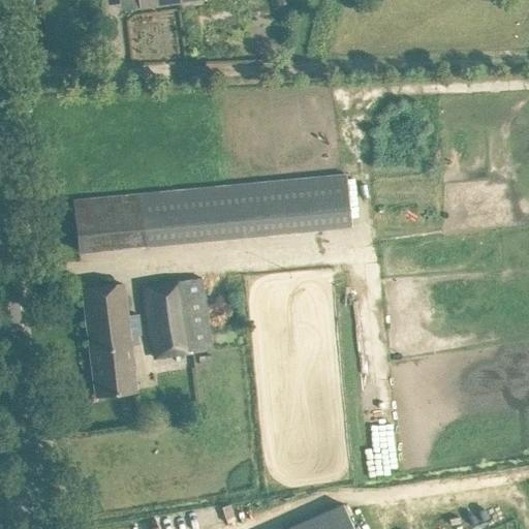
[(118,0),(120,10),(181,2),(181,0),(118,0)]
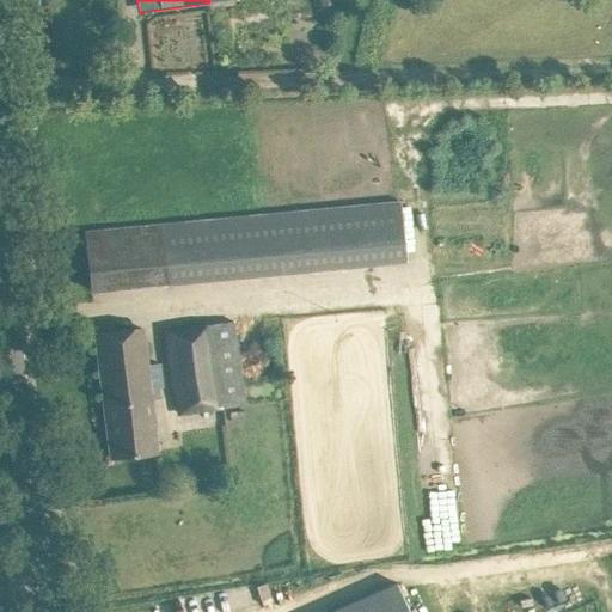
[(399,200),(84,232),(90,291),(405,259),(399,200)]
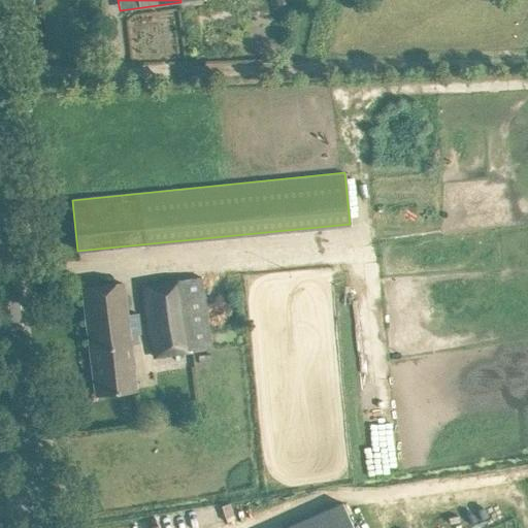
[(128,254),(128,266),(192,264),(191,253),(128,254)]
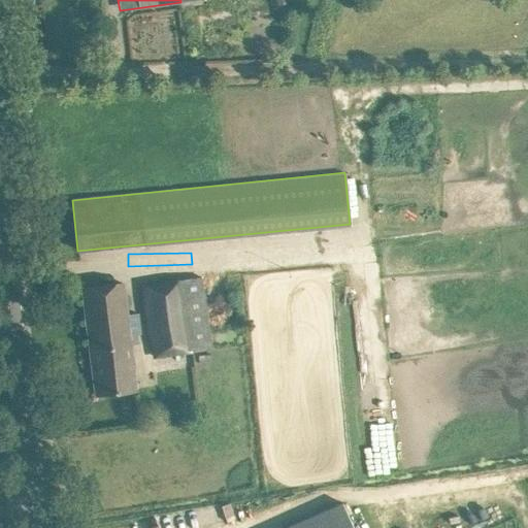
[(199,273),(142,283),(155,357),(211,347),(199,273)]
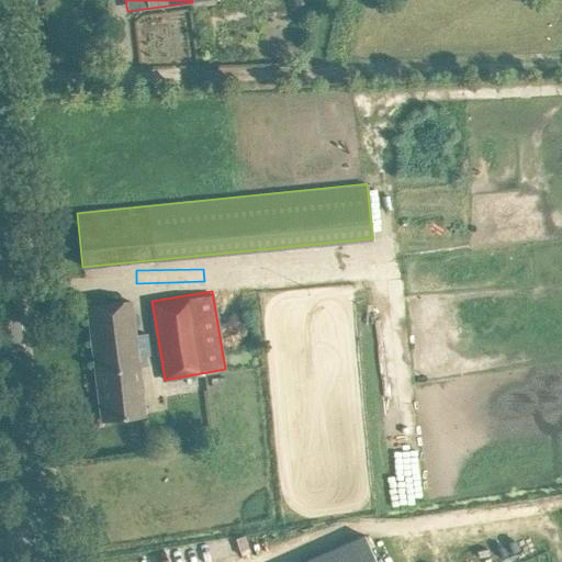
[(131,302),(109,304),(88,306),(102,420),(145,415),(131,302)]
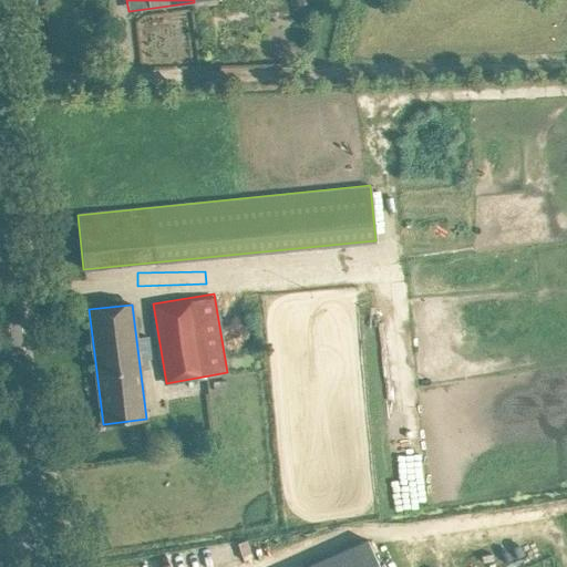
[(379,566),(368,539),(305,566),(379,566)]
